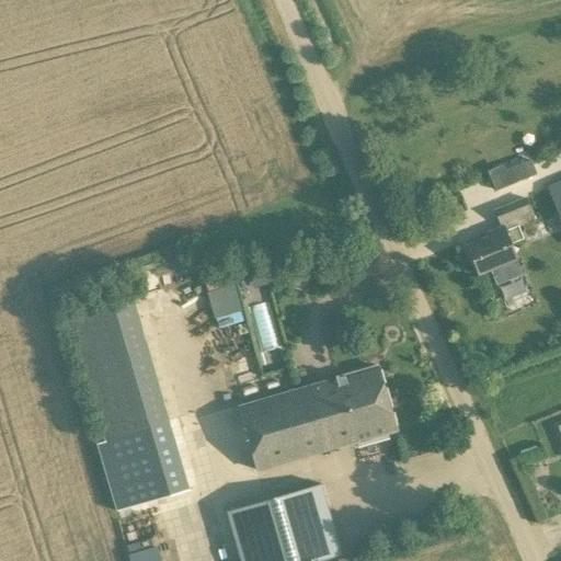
[(530,160),(504,170),(490,176),(495,189),(536,173),(530,160)]
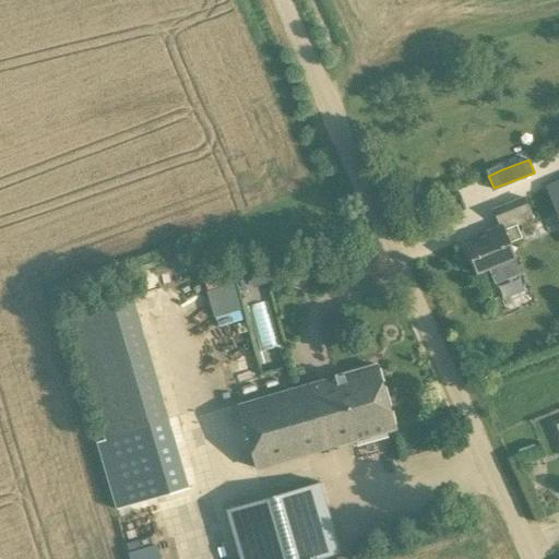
[(558,181),(546,187),(558,218),(558,181)]
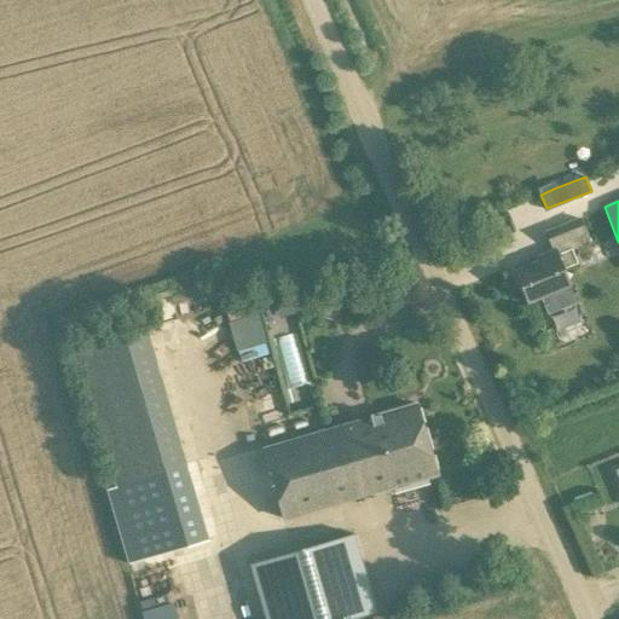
[(542,235),(550,253),(538,258),(539,261),(515,271),(528,302),(568,285),(563,271),(576,266),(571,253),(590,244),(579,219),(542,235)]
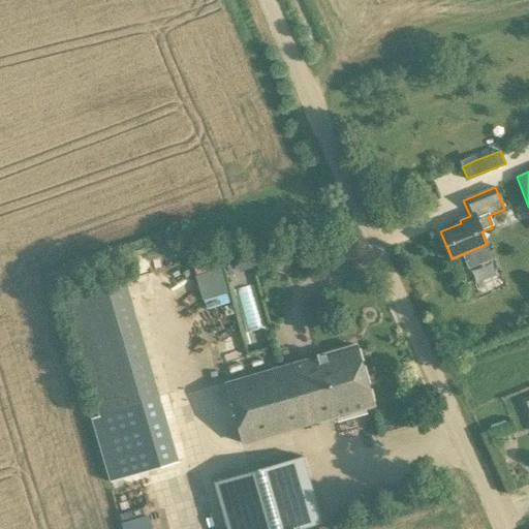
[(99,416),(159,399),(124,280),(64,297),(99,416)]
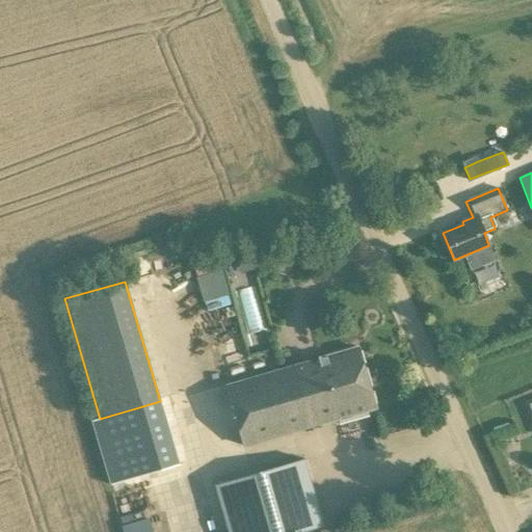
[(245,334),(264,330),(258,283),(239,285),(245,334)]
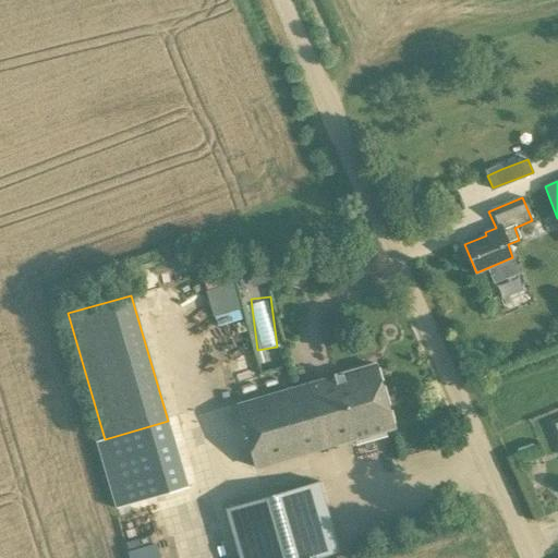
[(238,403),(257,468),(392,428),(374,364),(238,403)]
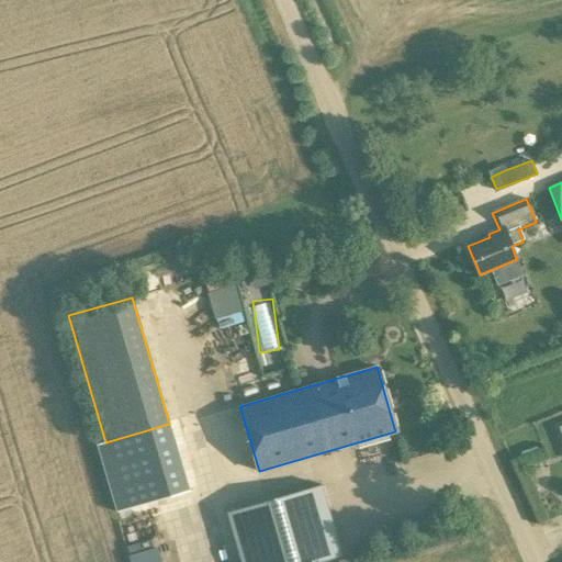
[(122,512),(150,503),(136,458),(109,467),(122,512)]
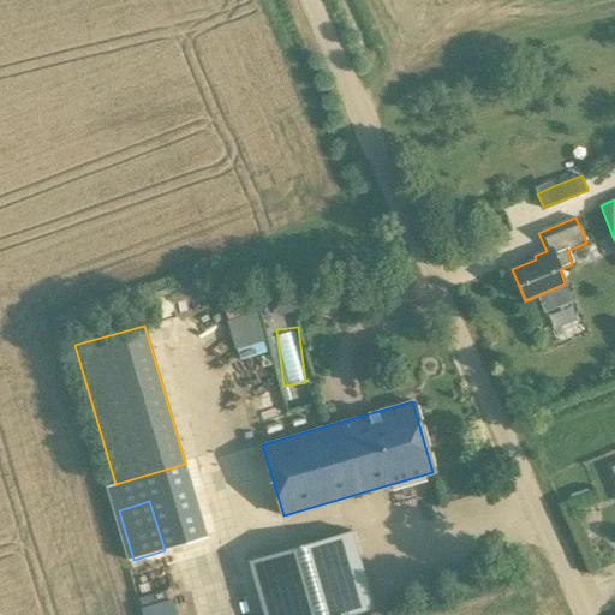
[(351,530),(249,559),(263,614),(352,614),(374,609),(351,530)]
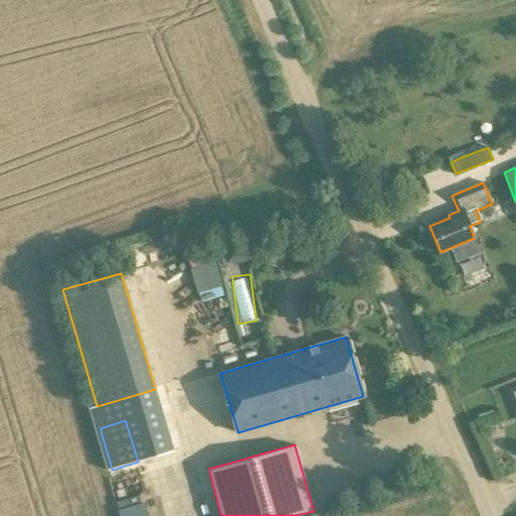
[(120,480),(125,508),(147,504),(142,476),(120,480)]
